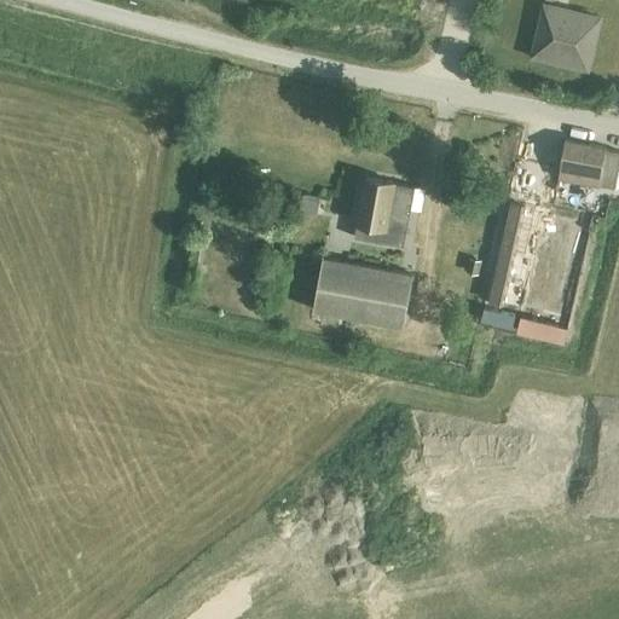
[(533,50),(585,62),(596,12),(544,1),(533,50)]
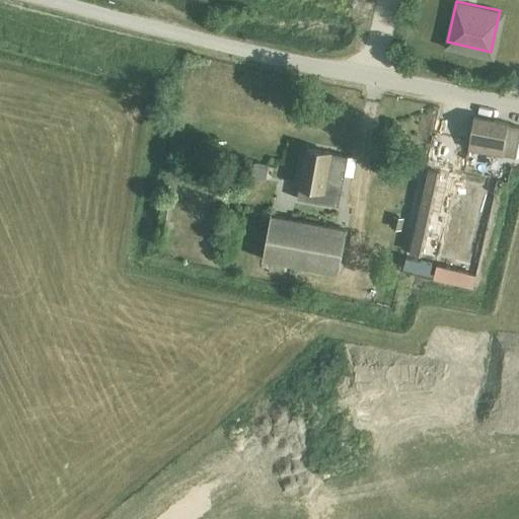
[(510,122),(476,116),(471,148),(517,155),(518,142),(518,125),(510,124),(510,122)]
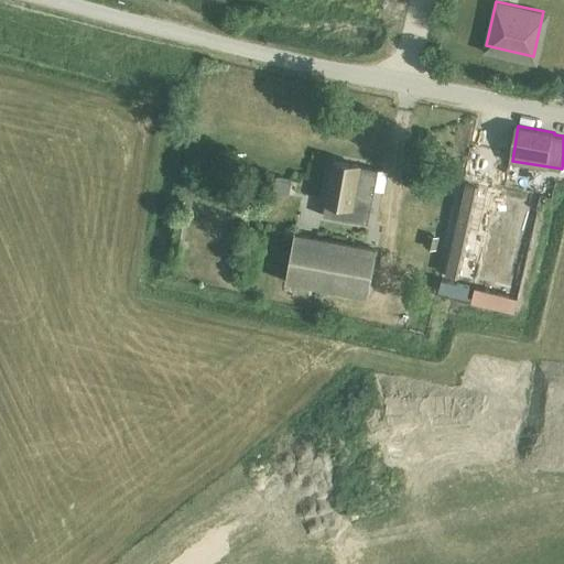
[(325,203),(323,216),(368,225),(371,210),(378,170),(359,166),(359,165),(333,161),(325,203)]
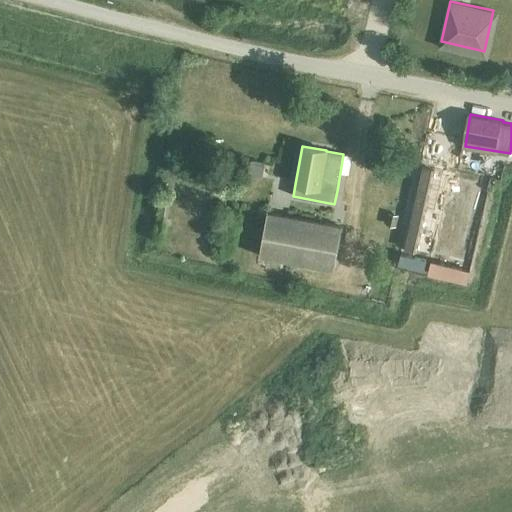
[(261,176),(264,162),(251,160),(248,173),(261,176)]
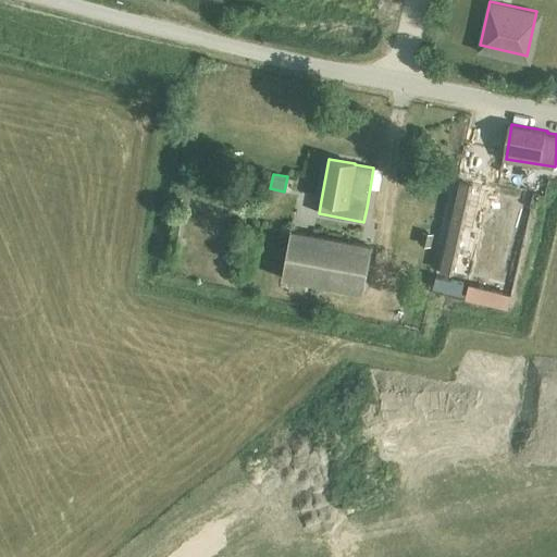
[(463,178),(457,200),(484,209),(491,187),(463,178)]
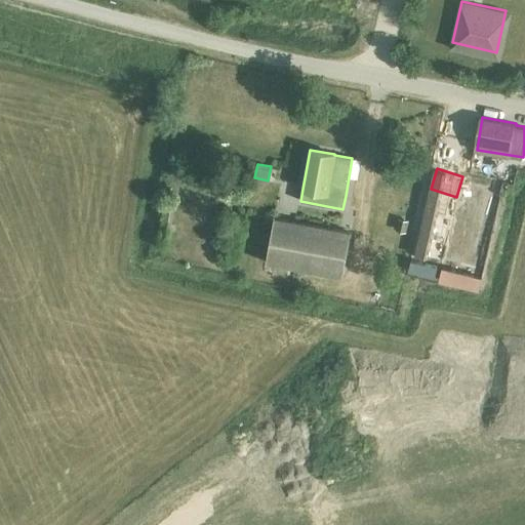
[(274,218),(266,263),(342,277),(351,233),(274,218)]
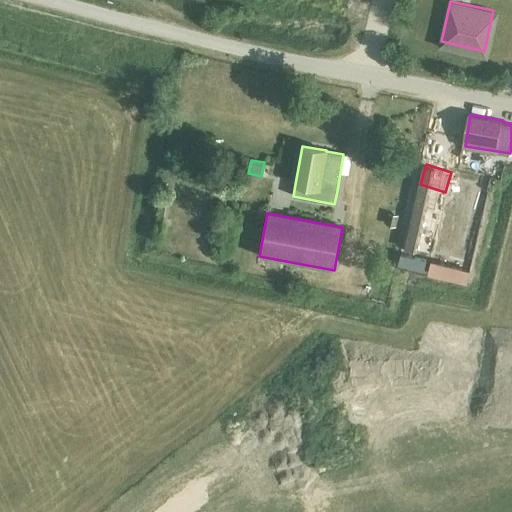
[(388,214),(385,225),(394,227),(397,216),(388,214)]
